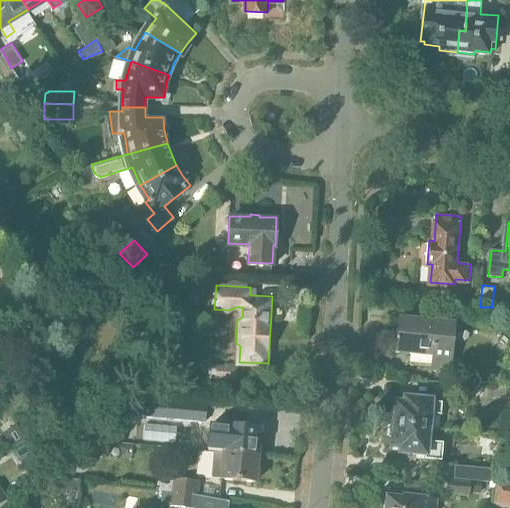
[(452,368),(457,320),(401,315),(398,349),(435,353),(434,366),(452,368)]
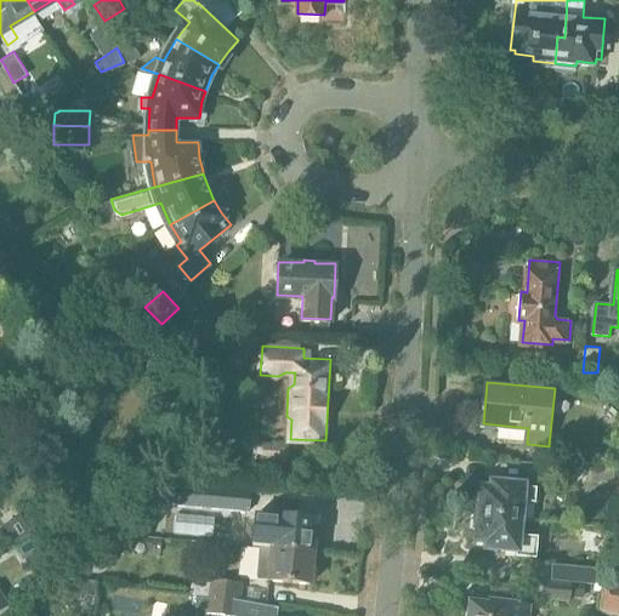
[(289,463),(290,441),(254,440),(253,456),(259,456),(259,462),(289,463)]
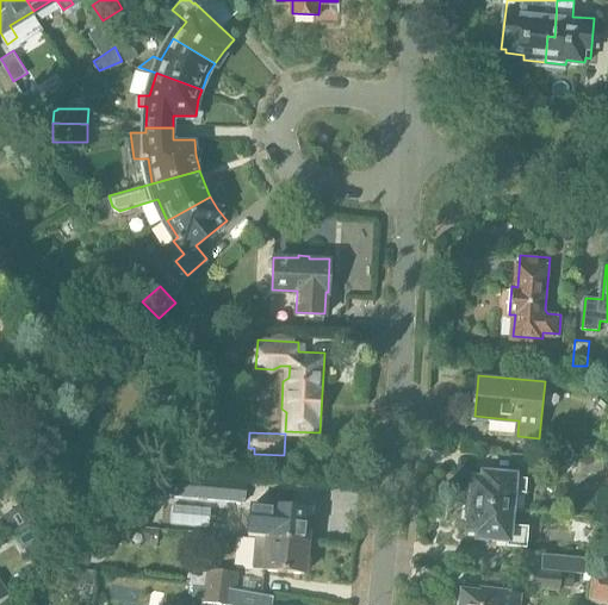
[(583,453),(583,440),(569,438),(568,453),(583,453)]
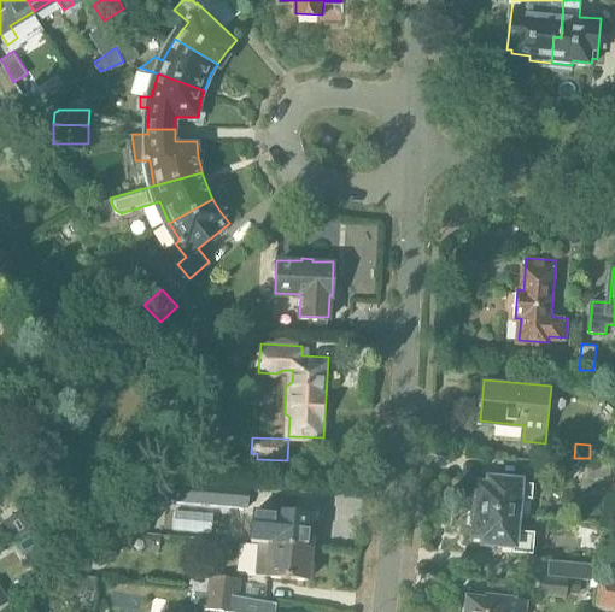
[(584,478),(610,480),(611,463),(585,462),(584,478)]
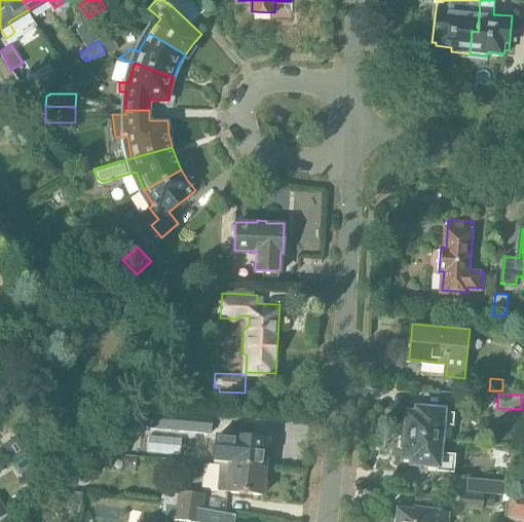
[(212,432),(214,411),(144,405),(142,425),(212,432)]
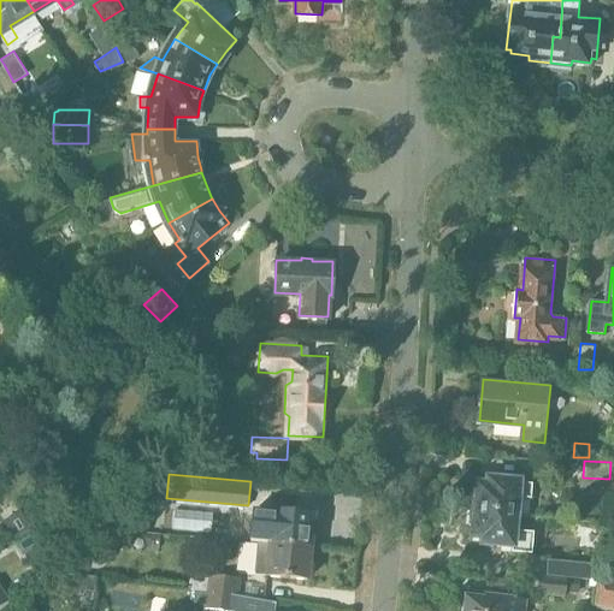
[(476,508),(517,511),(519,496),(532,497),(533,482),(520,481),(520,479),(488,476),(488,482),(478,482),(476,508)]
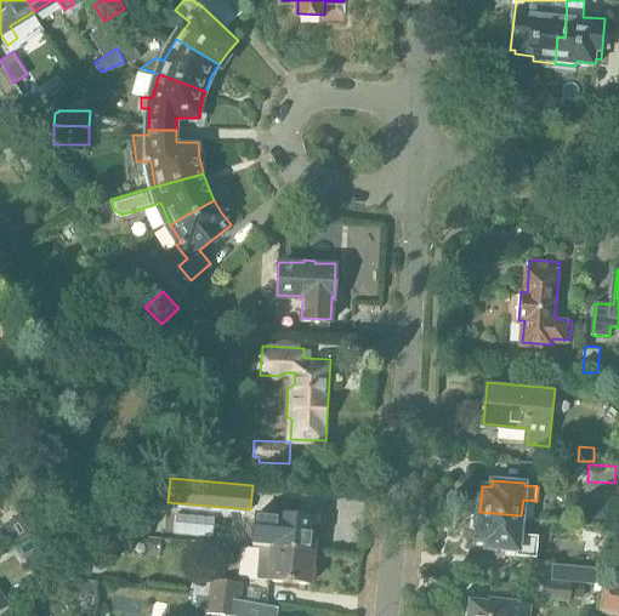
[(256,511),(254,542),(263,543),(273,545),(314,548),(317,517),(273,512),(256,511)]
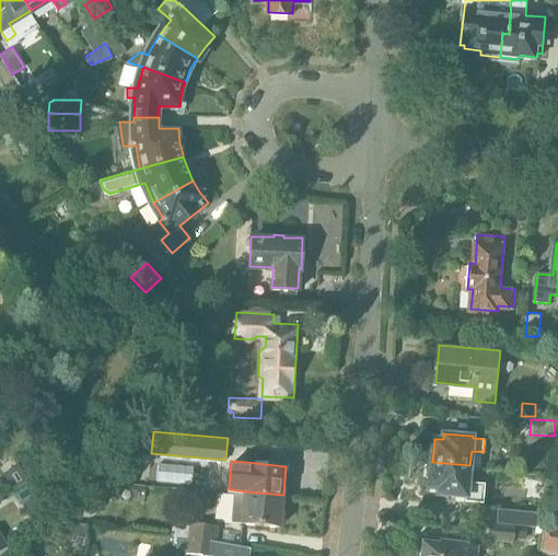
[(468,481),(469,465),(432,462),(430,486),(439,487),(439,493),(466,496),(465,500),(484,502),(485,483),(468,481)]
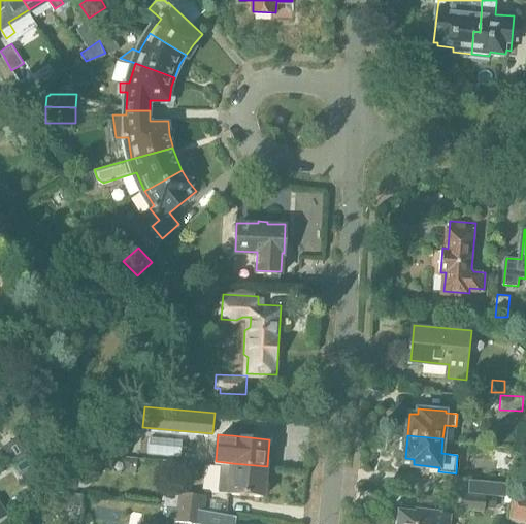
[(105,437),(104,450),(129,451),(129,439),(105,437)]
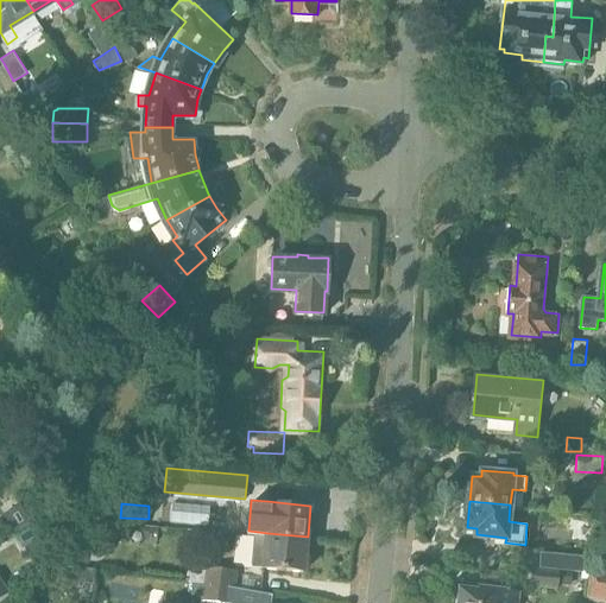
[(257,547),(256,564),(265,565),(304,569),(305,565),(307,565),(308,550),(307,550),(308,537),(267,533),(258,532),(257,547)]
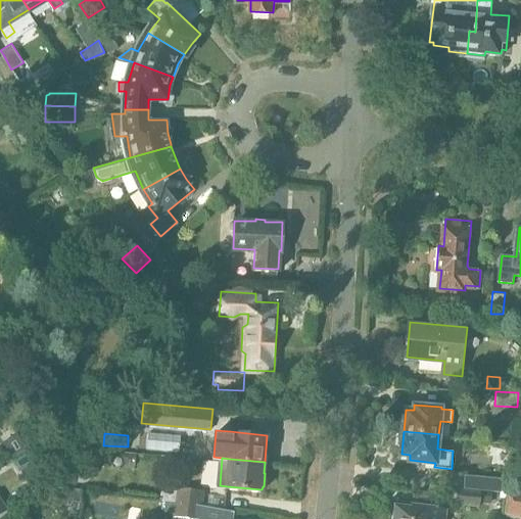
[(465,474),(464,487),(502,491),(504,477),(465,474)]
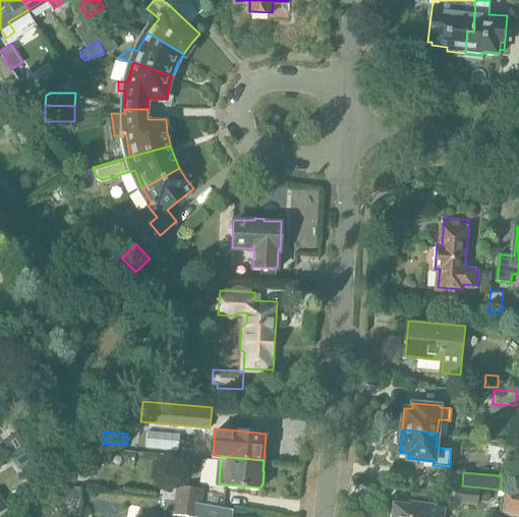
[(31,482),(37,493),(51,483),(48,478),(45,480),(42,475),(31,482)]
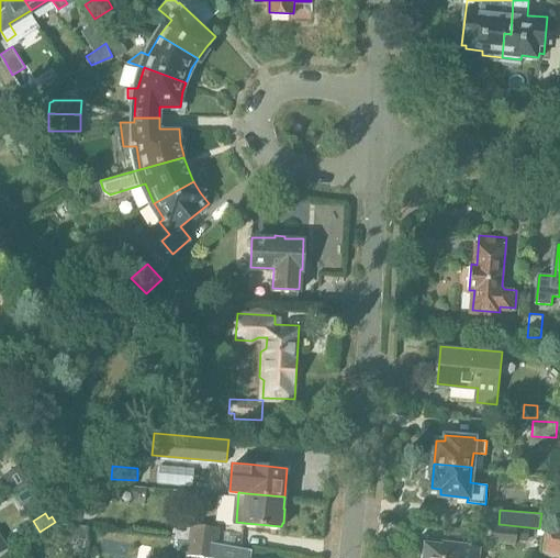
[(177,520),(175,534),(179,535),(190,536),(192,522),(177,520)]
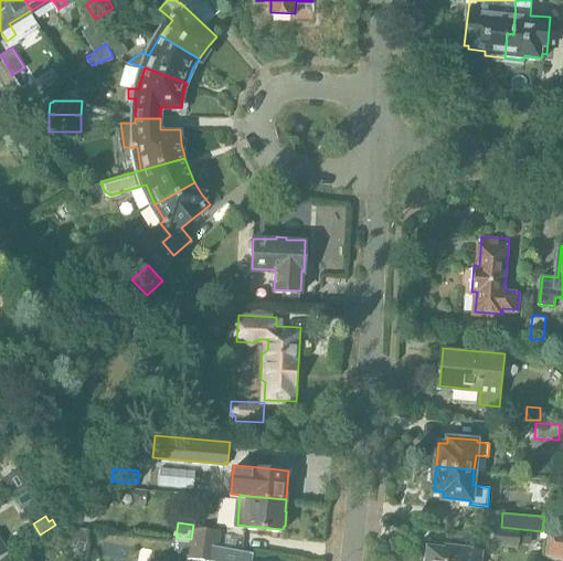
[(193,525),(191,539),(219,543),(221,529),(193,525)]
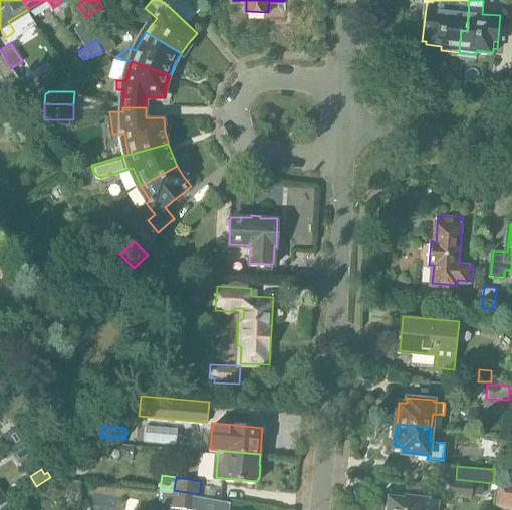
[(474,481),(451,479),(449,493),(473,495),(474,481)]
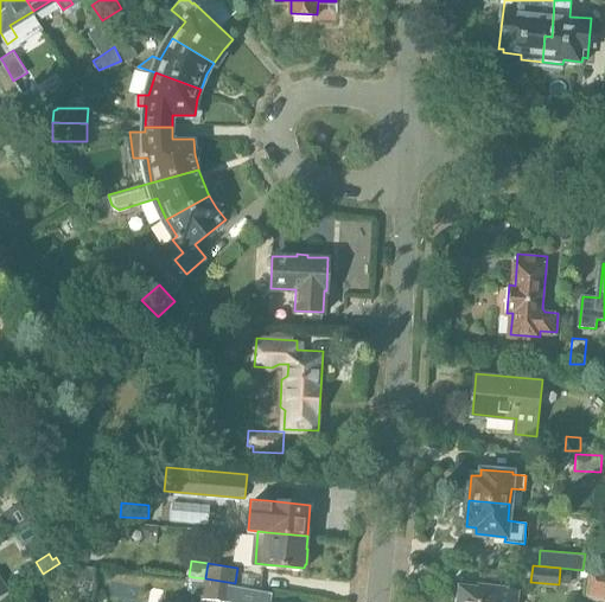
[(604,568),(593,565),(592,580),(604,581),(604,568)]
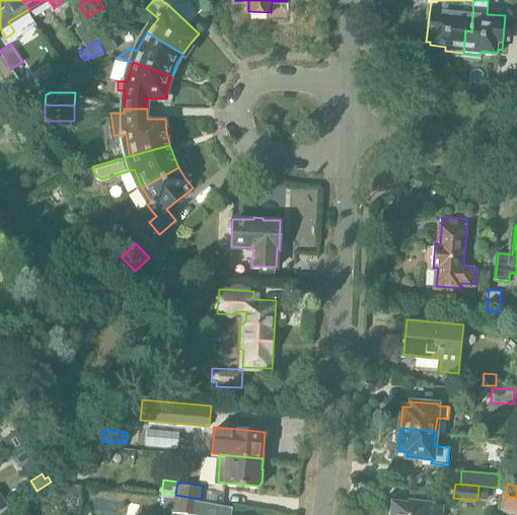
[(0,508),(9,503),(0,487),(0,508)]
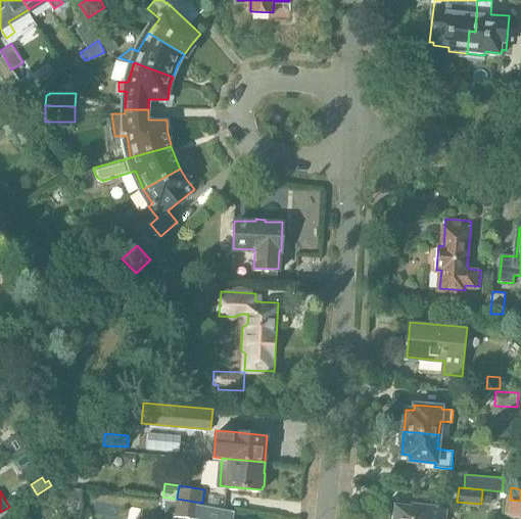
[(177,499),(167,498),(164,510),(175,511),(177,499)]
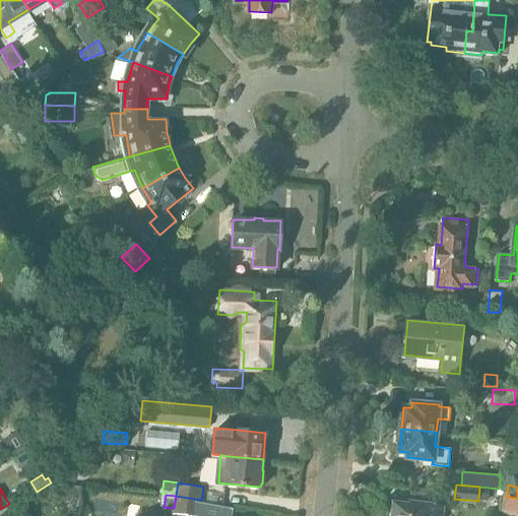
[(176,496),(173,511),(199,515),(201,500),(176,496)]
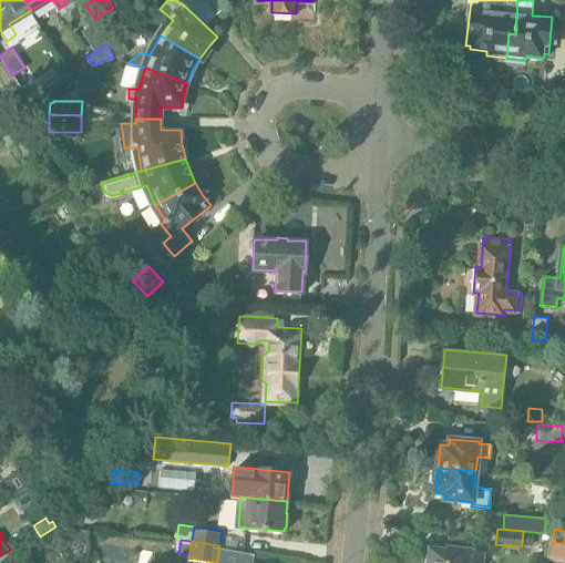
[(564,543),(553,542),(550,556),(564,559),(564,543)]
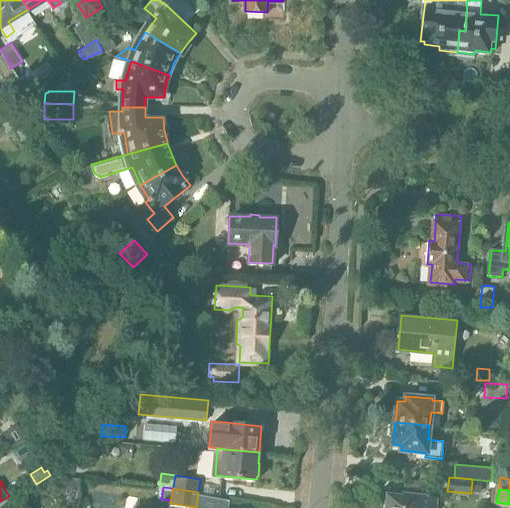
[(388,495),(387,507),(436,507),(437,497),(414,495),(410,498),(388,495)]
